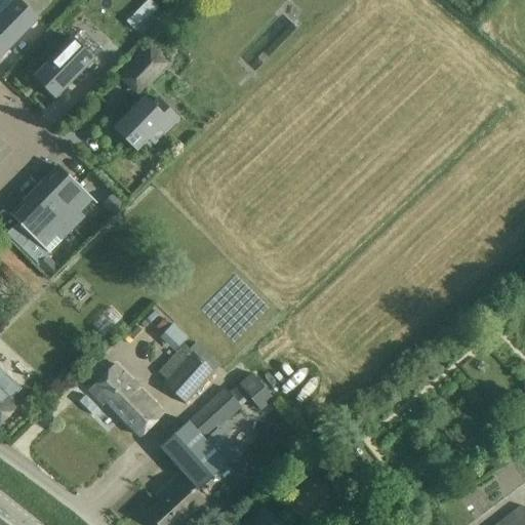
[(0,56),(3,54),(37,18),(17,0),(14,0),(0,14),(0,56)]
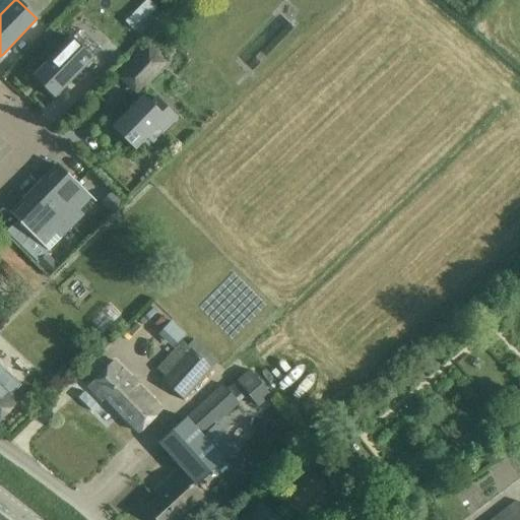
[(138,37),(164,14),(150,0),(145,0),(123,20),(138,37)]
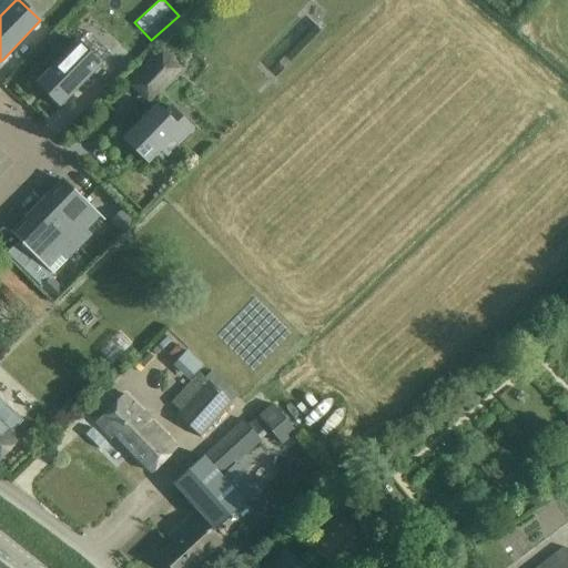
[(77,42),(41,80),(36,85),(58,107),(100,64),(77,42)]
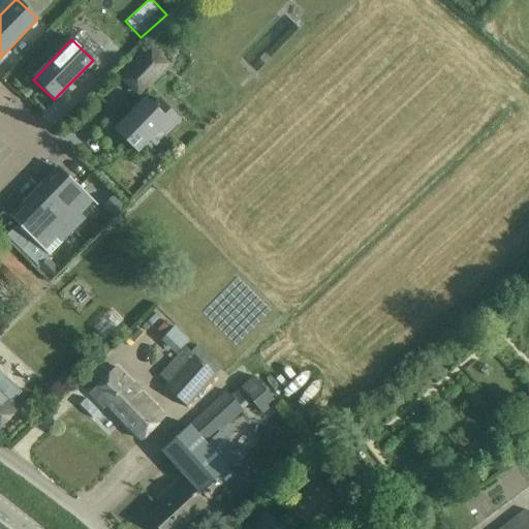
[(137,92),(172,57),(154,41),(121,76),(137,92)]
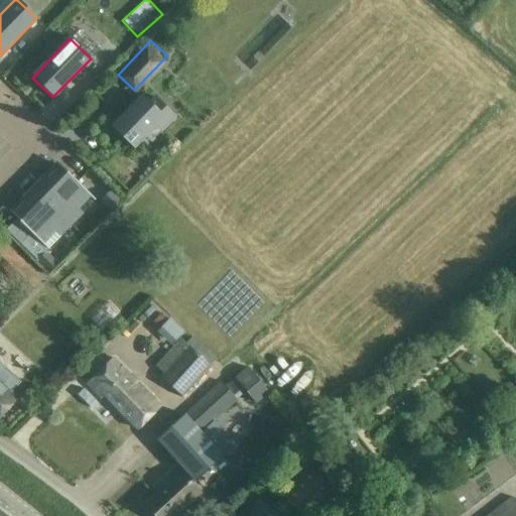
[(112,128),(132,147),(144,136),(150,141),(174,116),(156,98),(151,104),(143,96),(112,128)]
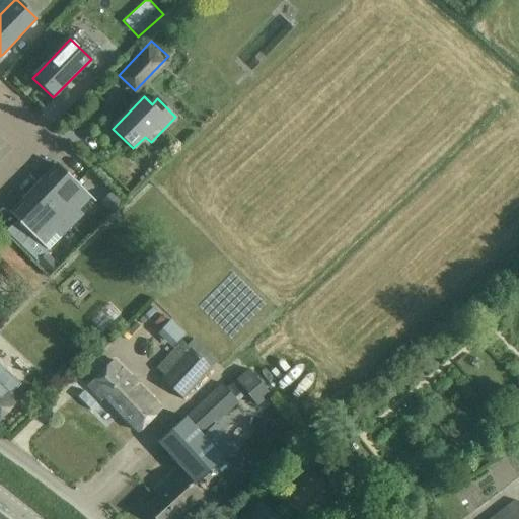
[(32,188),(72,226),(83,214),(73,205),(85,193),(86,194),(87,193),(60,166),(59,167),(60,167),(43,184),(39,180),(32,188)]
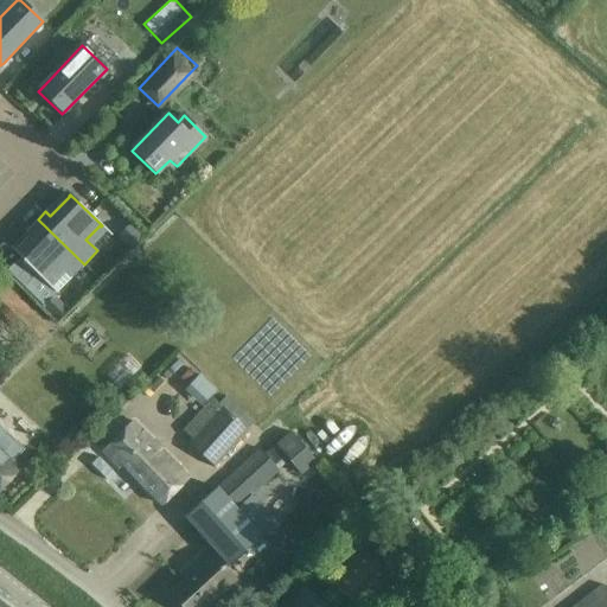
[(71,278),(84,264),(38,219),(31,227),(36,231),(16,251),(14,251),(46,283),(46,282),(45,281),(59,267),(71,278)]
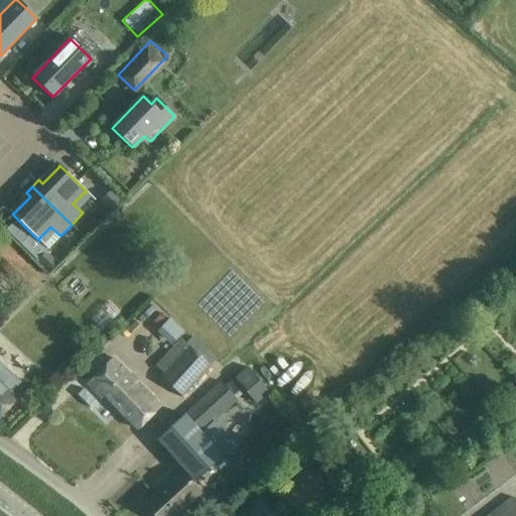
[(111,212),(122,201),(110,189),(100,201),(111,212)]
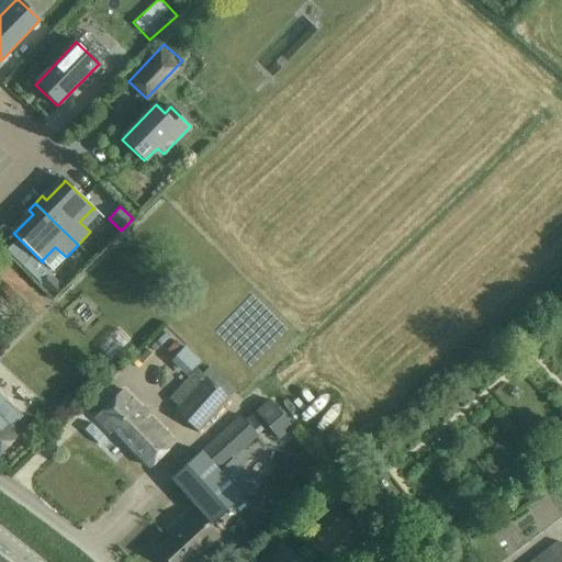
[(52,295),(62,284),(49,273),(40,284),(52,295)]
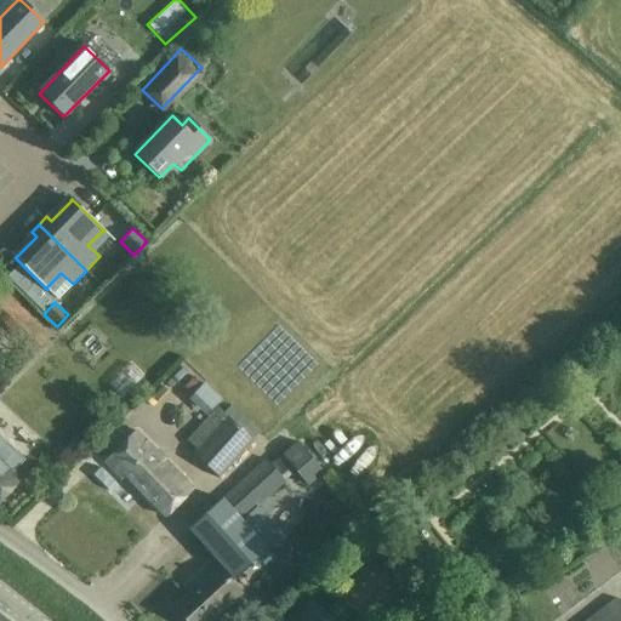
[(180,364),(165,379),(204,416),(218,400),(180,364)]
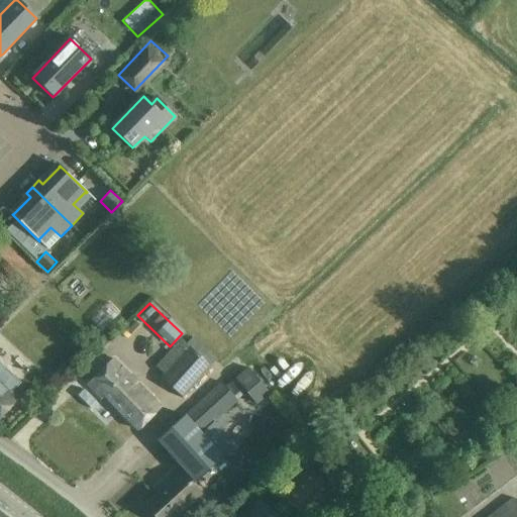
[(180,339),(156,367),(164,374),(161,378),(182,397),(210,367),(180,339)]
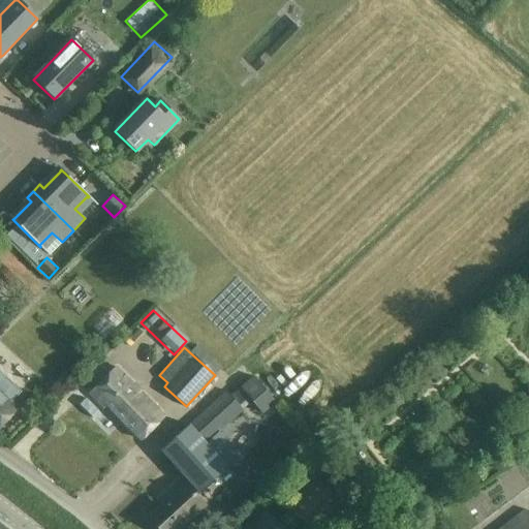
[(0,424),(20,403),(12,396),(21,389),(0,369),(0,424)]
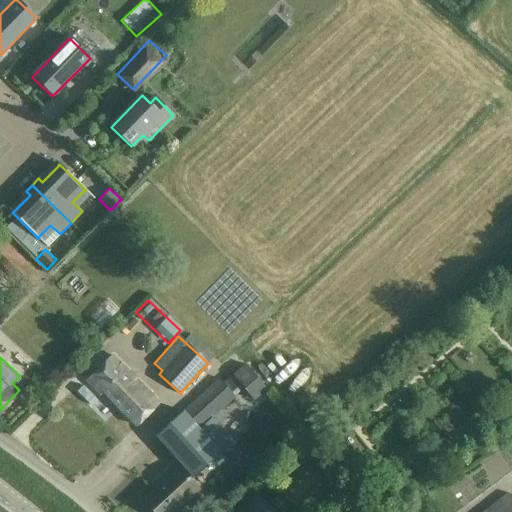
[(86,380),(99,393),(103,390),(136,423),(156,403),(110,357),(86,380)]
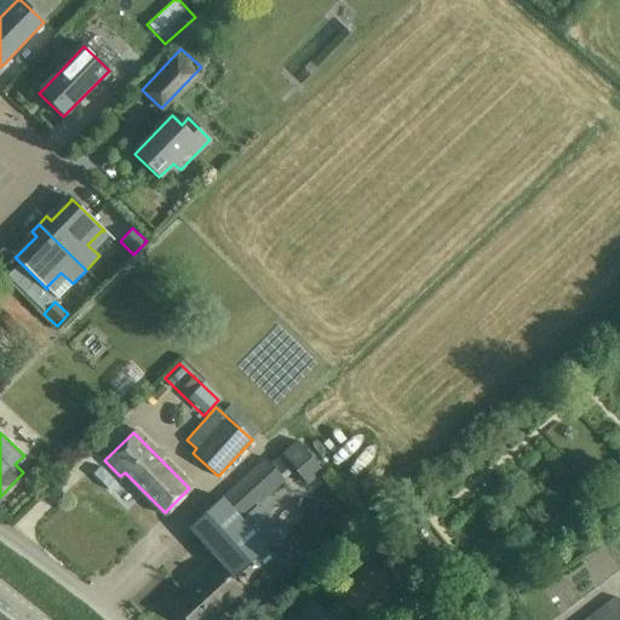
[(297,441),(281,454),(308,484),(322,472),(297,441)]
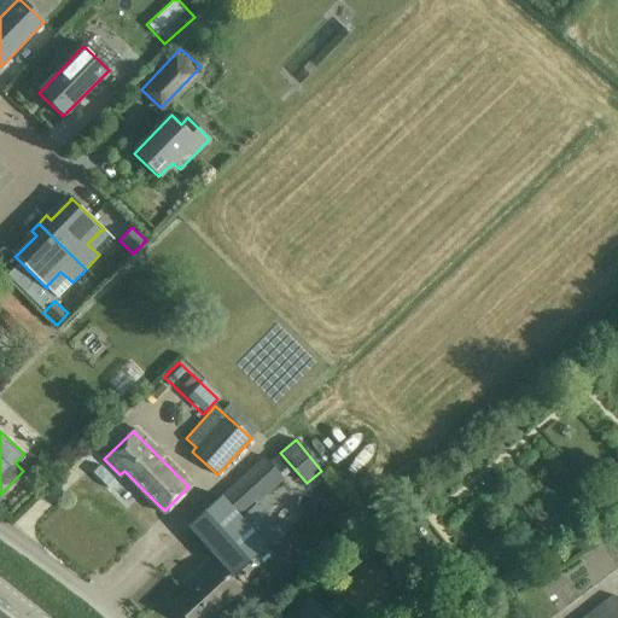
[(267,544),(242,518),(284,479),(263,456),(188,525),(219,558),(172,601),(187,617),(208,617),(240,589),(231,578),(267,544)]
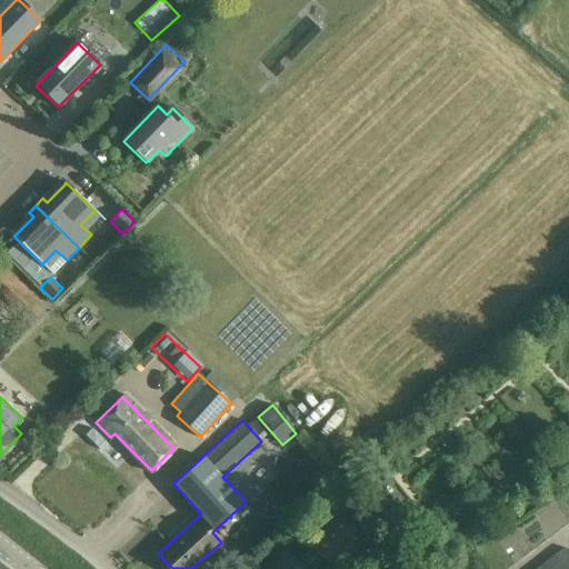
[(527,503),(538,495),(526,479),(515,488),(527,503)]
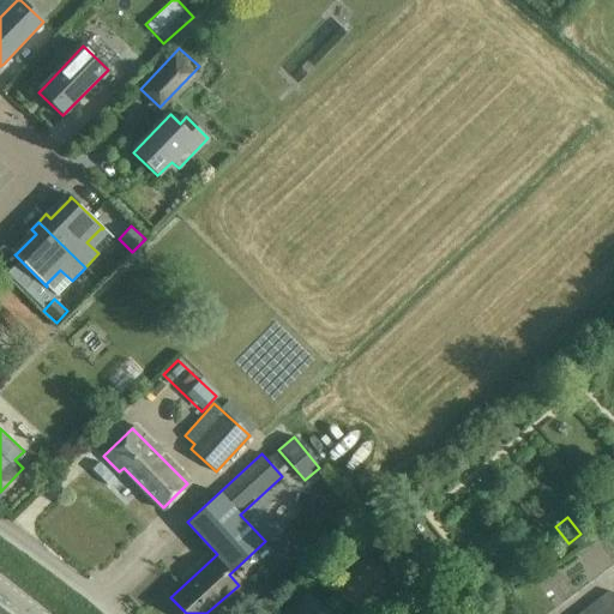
[(365,555),(335,591),(361,613),(366,613),(395,581),(365,555)]
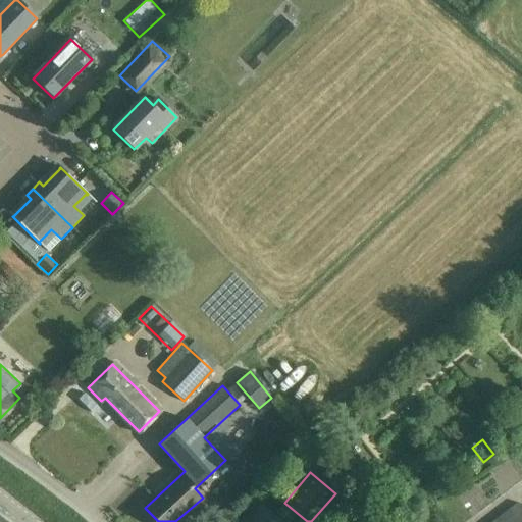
[(521,521),(521,505),(518,501),(489,521),(521,521)]
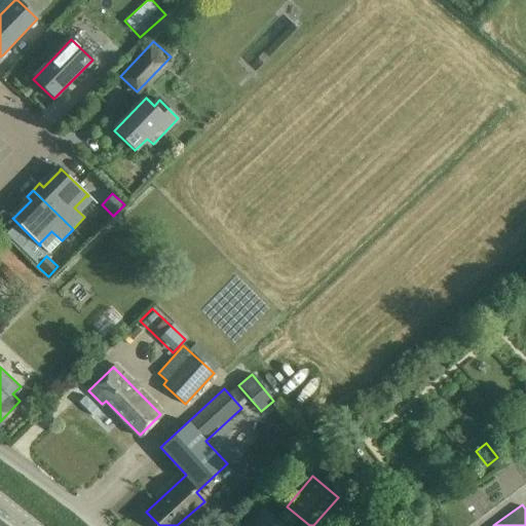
[(282,525),(259,506),(241,525),(282,525)]
